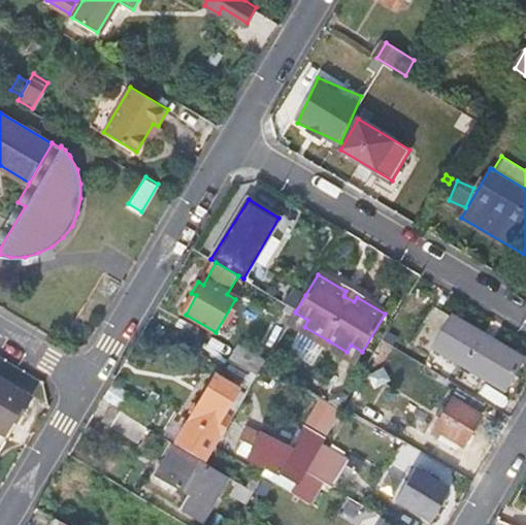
[(296,290),(287,304),(296,310),(305,295),(296,290)]
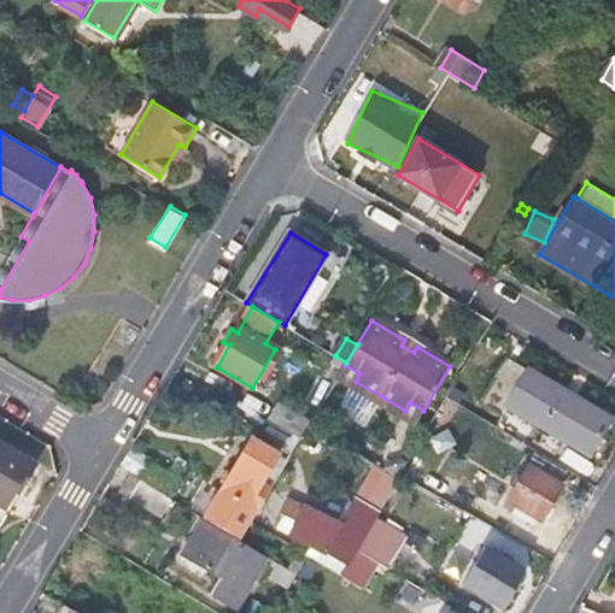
[(609,418),(507,358),(480,401),(502,414),(508,405),(587,453),(609,418)]
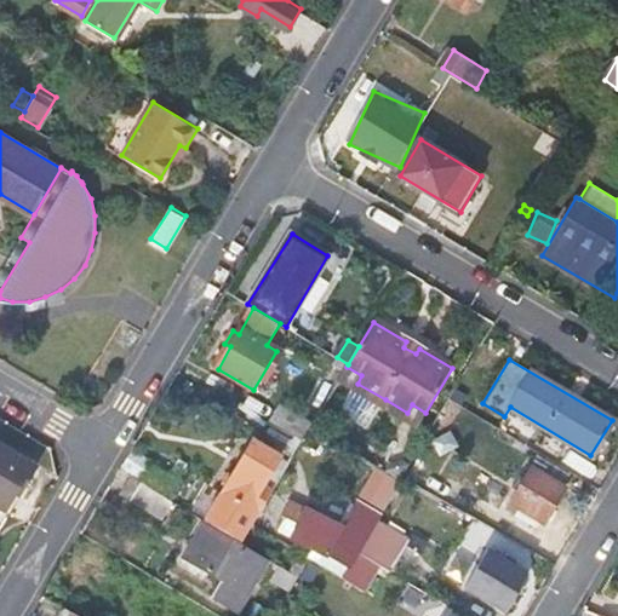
[(347,367),(342,374),(358,384),(361,375),(347,367)]
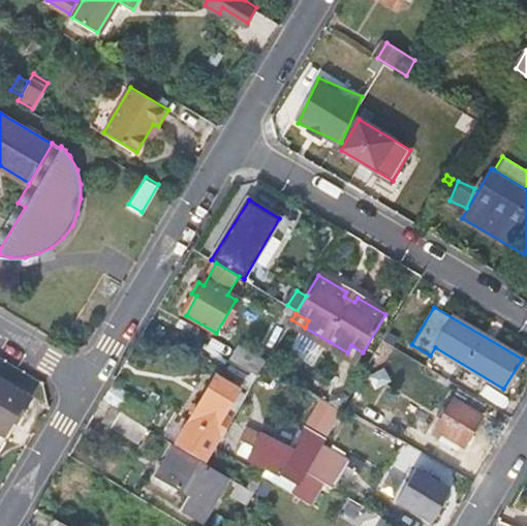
[(305,328),(292,347),(316,362),(329,341),(305,328)]
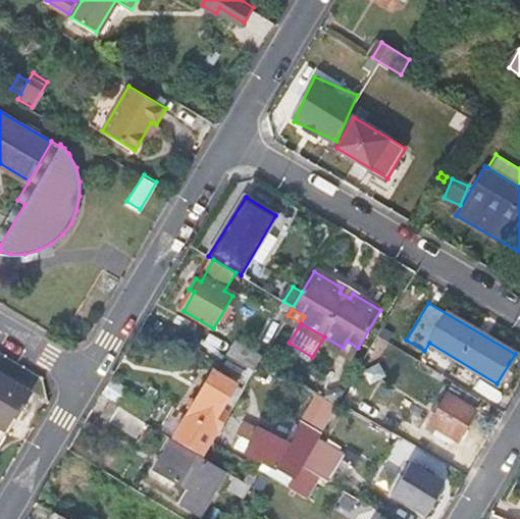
[(347,341),(343,348),(355,354),(358,348),(347,341)]
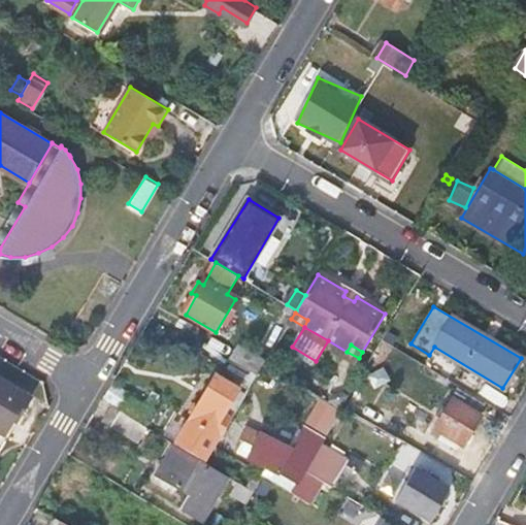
[(256,355),(239,384),(250,390),(263,366),(266,361),(256,355)]
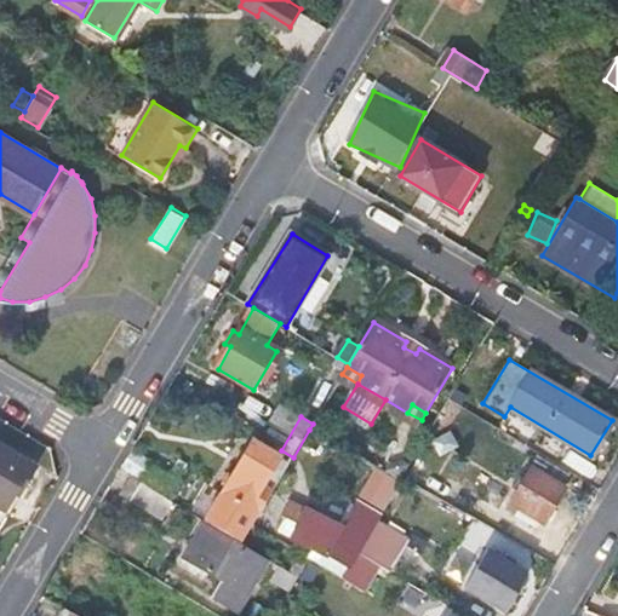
[(253,443),(206,522),(242,545),(253,524),(259,513),(276,487),(265,481),(279,459),(253,443)]
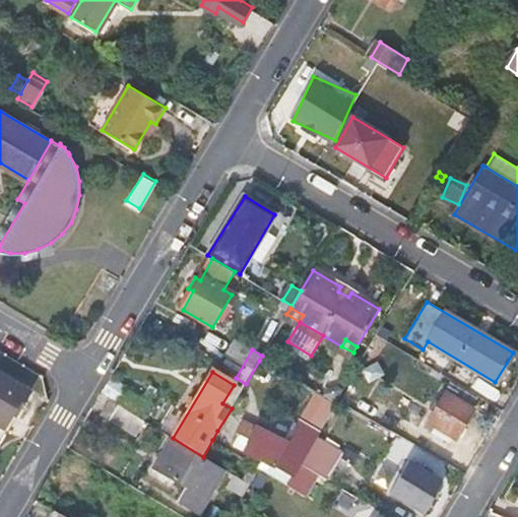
[(28,391),(0,373),(0,427),(5,431),(28,391)]
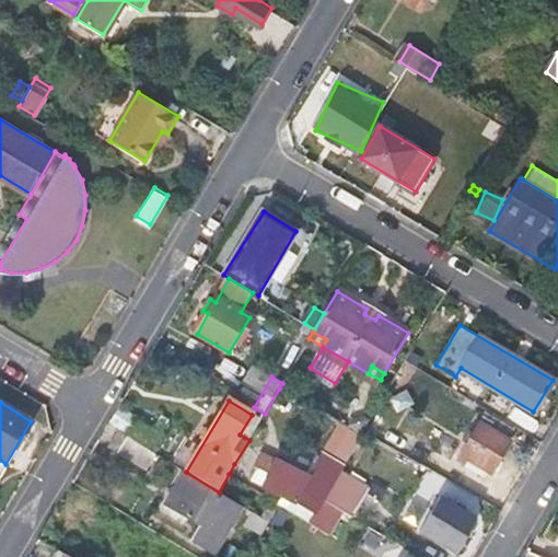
[(252,415),(240,434),(250,440),(260,420),(252,415)]
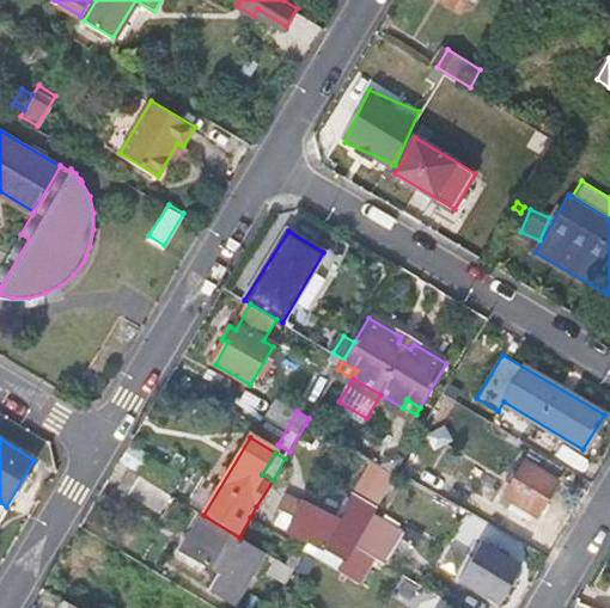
[(556,479),(523,459),(500,496),(510,501),(507,507),(528,519),(531,513),(535,515),(556,479)]
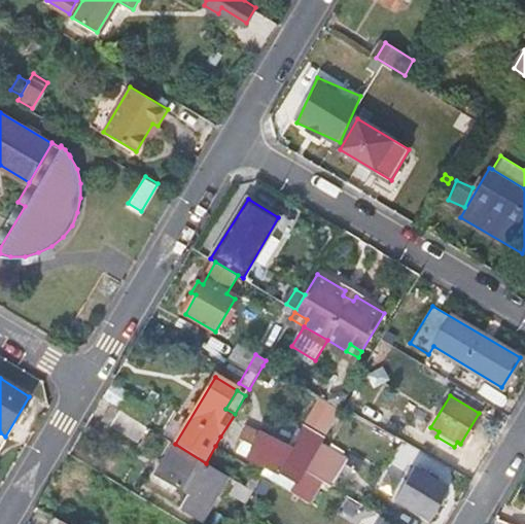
[(368,419),(393,434),(400,422),(375,408),(368,419)]
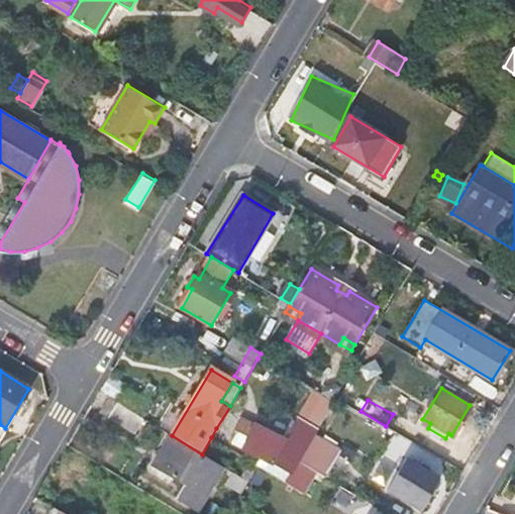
[(118,403),(109,420),(135,436),(145,419),(142,418),(120,404),(118,403)]
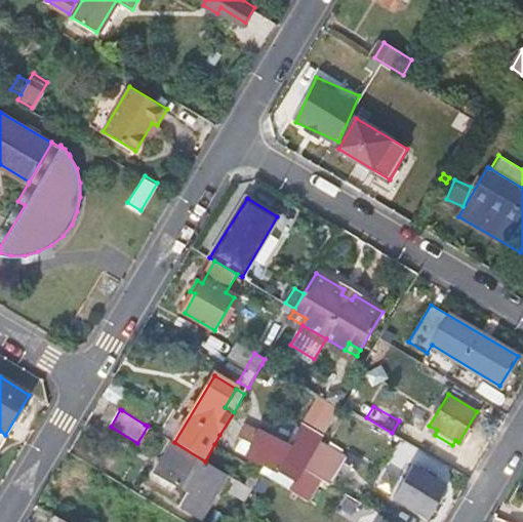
[(237,435),(240,437),(250,442),(257,430),(243,423),(237,435)]
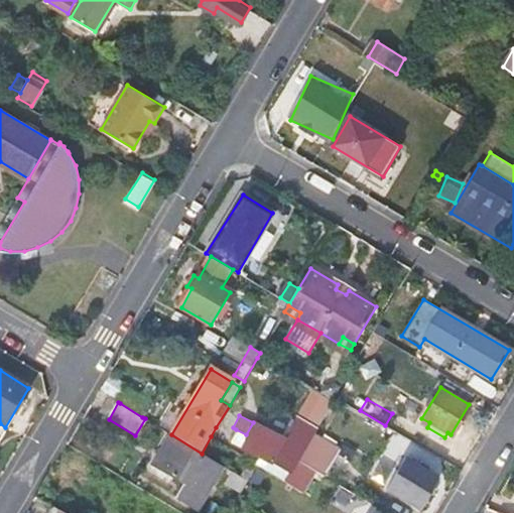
[(312,432),(313,430),(295,420),(285,438),(253,422),(246,434),(236,429),(231,440),(242,445),(240,449),(271,465),(272,464),(289,475),(296,461),(308,439),(312,432)]
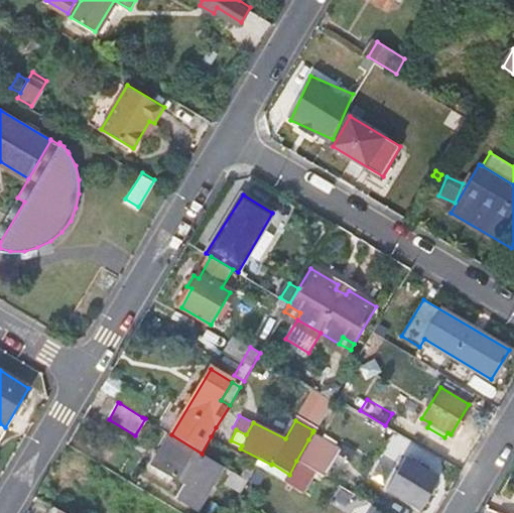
[(308,439),(296,461),(306,467),(323,476),(338,447),(312,432),(308,439)]
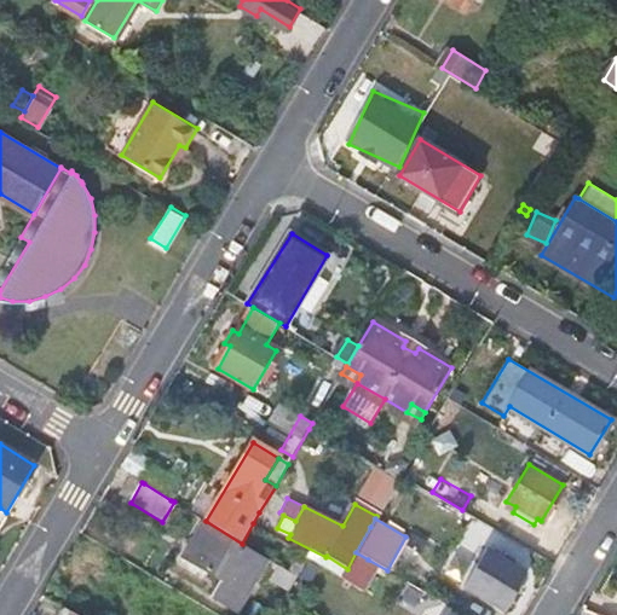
[(265,563),(205,527),(184,558),(221,580),(212,599),(236,614),(265,563)]
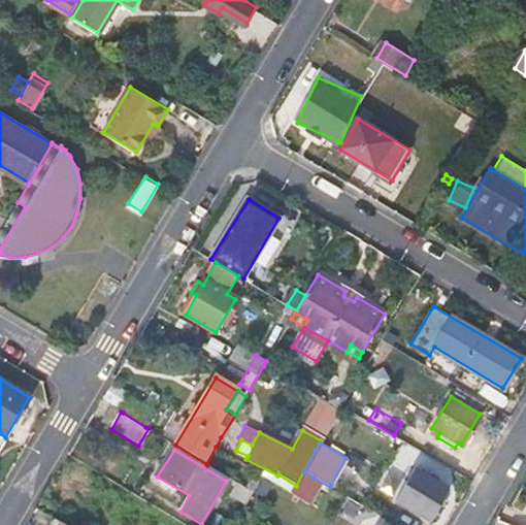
[(263,477),(256,471),(245,489),(253,493),(263,477)]
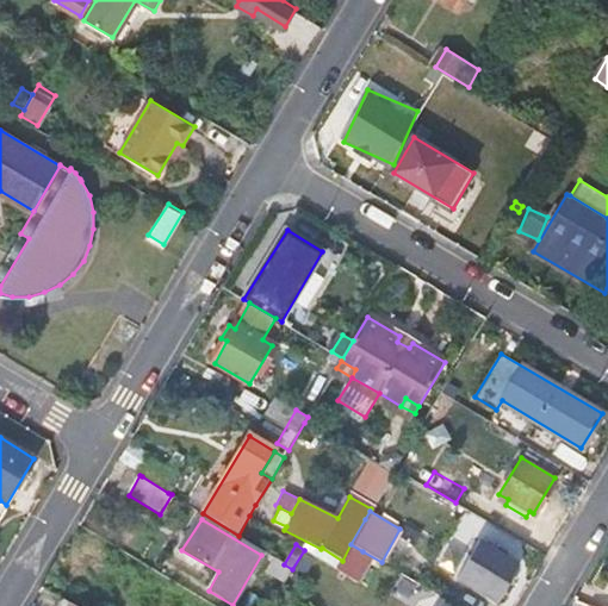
[(342,561),(340,564),(336,569),(346,576),(363,551),(351,544),(342,561)]
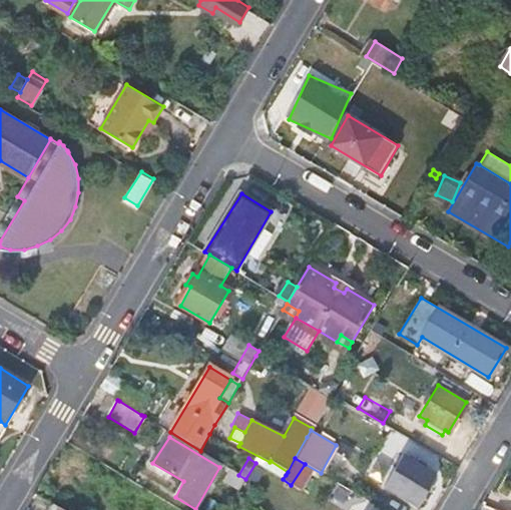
[(435,475),(411,460),(403,473),(391,466),(379,485),(416,506),(435,475)]
